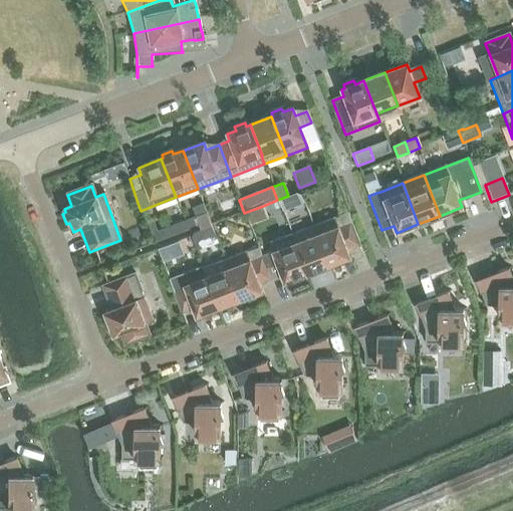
[(288,196),(277,200),(282,211),(292,207),(288,196)]
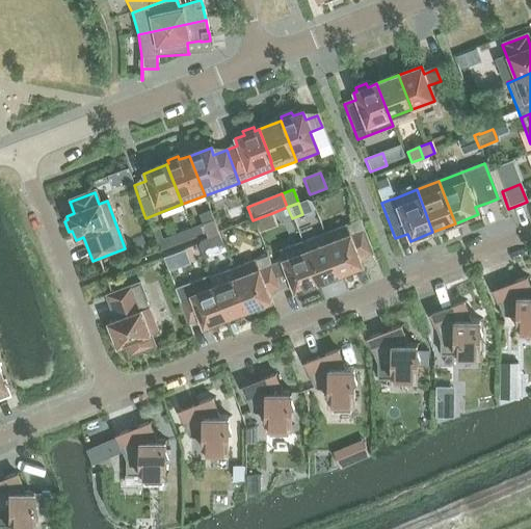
[(272,213),(253,220),(259,235),(277,228),(272,213)]
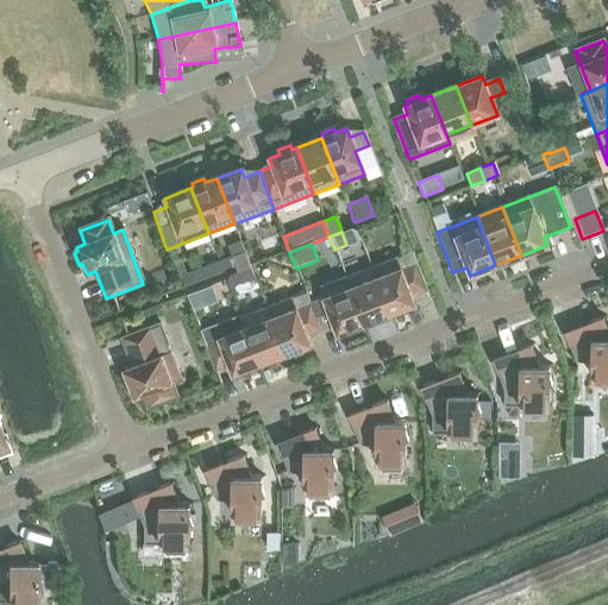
[(231,257),(236,271),(249,266),(244,252),(231,257)]
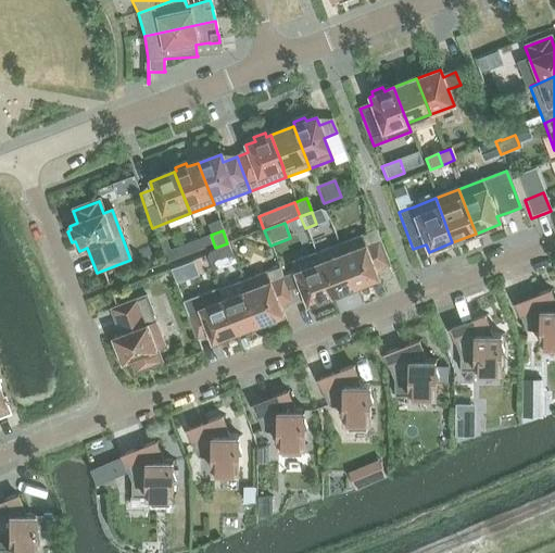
[(363,237),(340,246),(342,252),(356,288),(366,284),(379,279),(376,272),(388,267),(375,233),(363,237)]
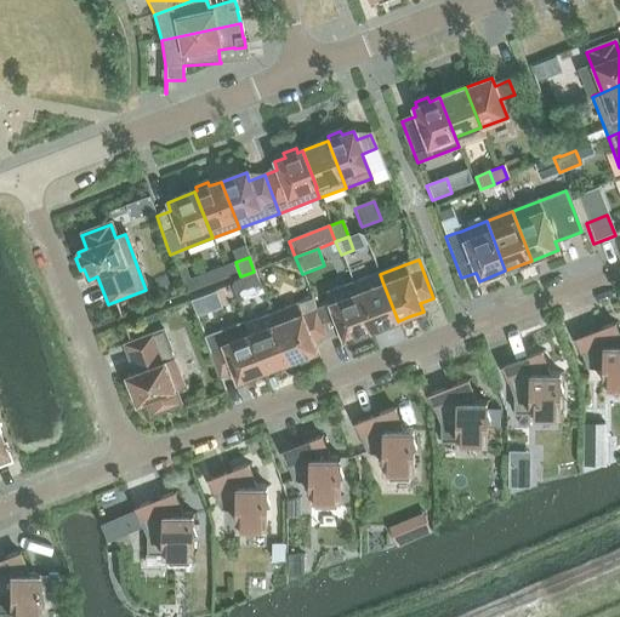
[(223,267),(194,279),(198,289),(227,278),(223,267)]
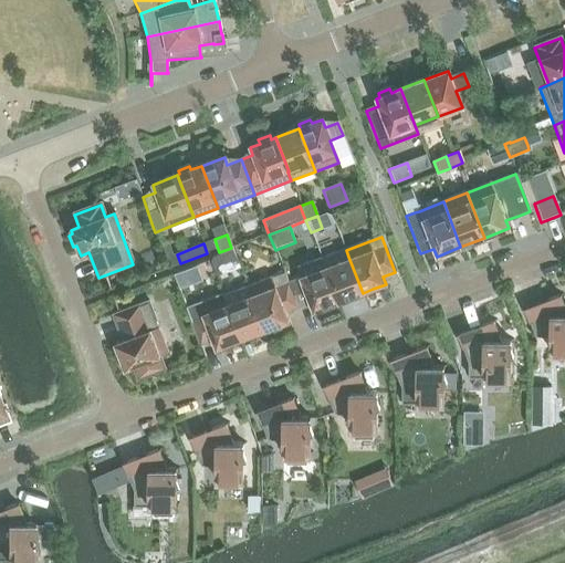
[(211,256),(211,261),(217,277),(239,268),(237,261),(231,248),(219,252),(211,256)]
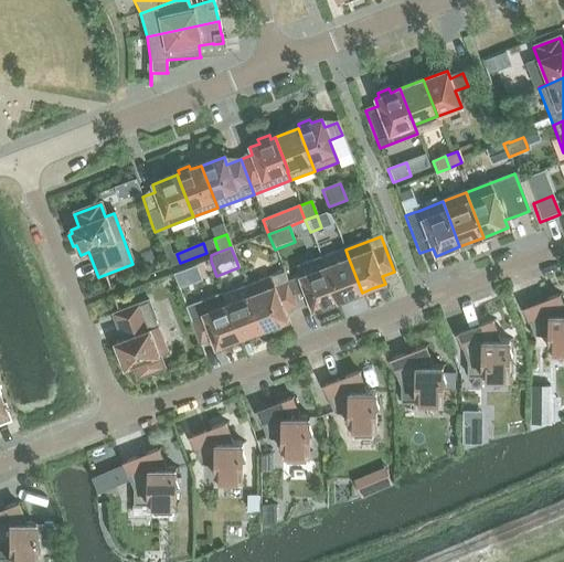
[(346,250),(321,260),(325,268),(326,267),(339,301),(362,293),(348,256),(346,250)]
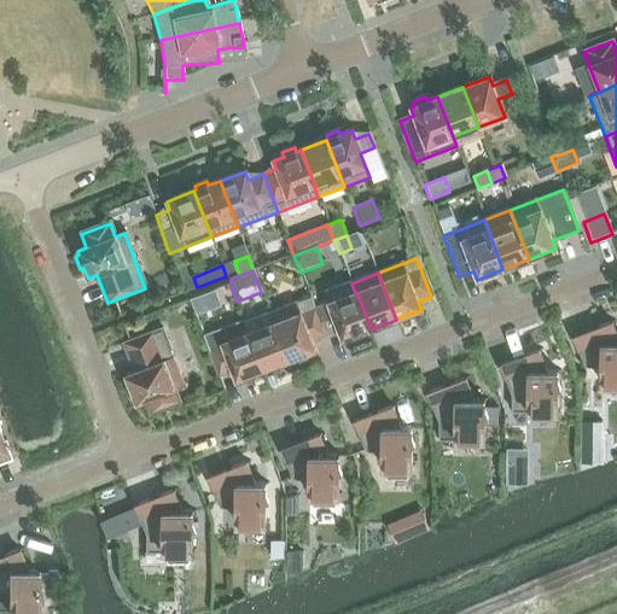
[(327,303),(315,308),(326,337),(338,332),(341,338),(342,340),(371,329),(356,292),(355,293),(351,284),(324,293),(327,303)]
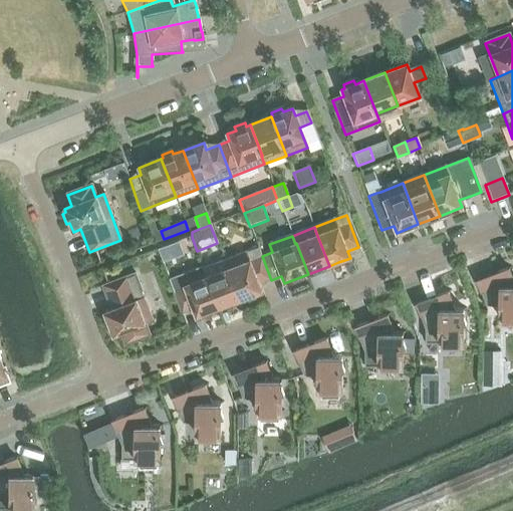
[(258,249),(226,261),(241,300),(242,299),(243,303),(254,299),(252,295),(261,292),(259,285),(271,280),(262,256),(261,257),(258,249)]
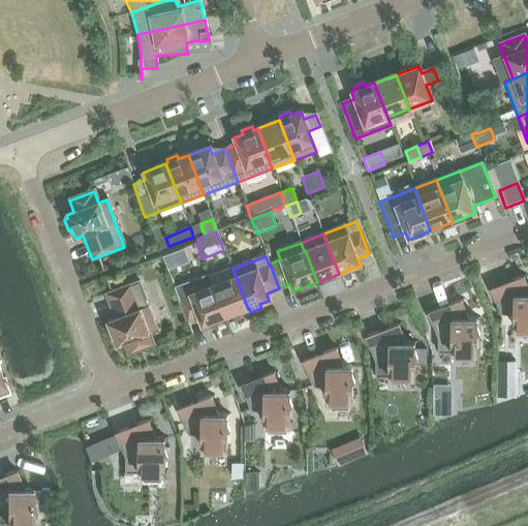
[(233,269),(210,278),(225,317),(248,309),(233,269)]
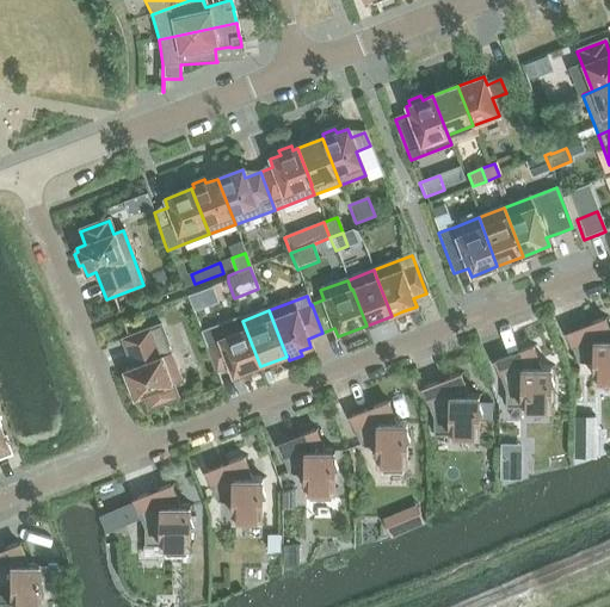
[(242,319),(202,334),(207,345),(204,346),(216,373),(229,369),(233,377),(260,366),(242,321),(242,319)]
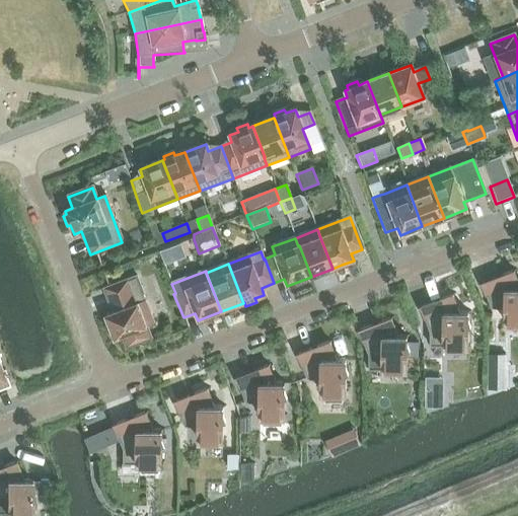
[(517,285),(513,273),(482,285),(491,309),(504,309),(504,324),(517,323),(517,285)]
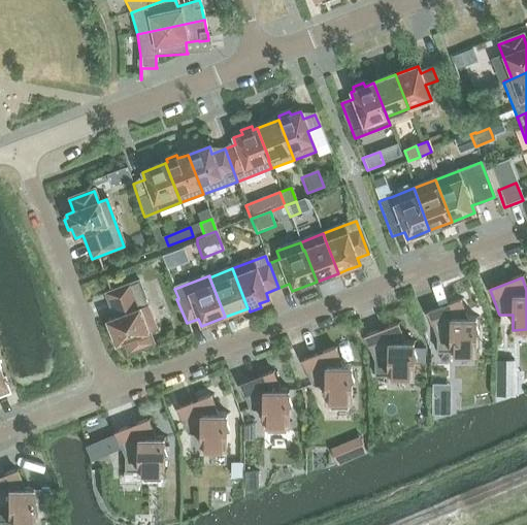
[(107,322),(110,331),(107,332),(111,343),(114,341),(117,345),(124,342),(128,354),(153,345),(147,333),(156,330),(138,283),(105,295),(114,319),(107,322)]
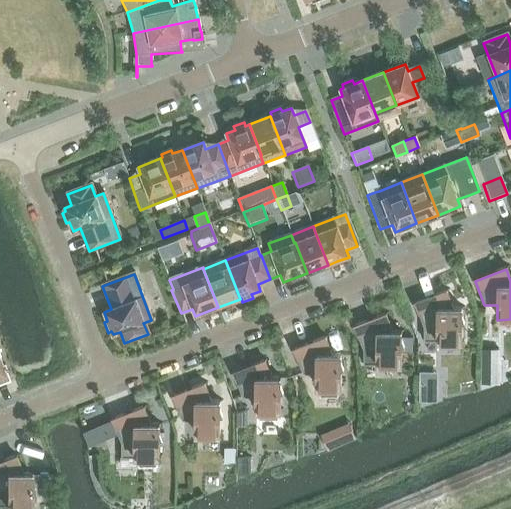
[(452,309),(445,292),(414,304),(423,328),(423,343),(461,342),(461,309),(452,309)]
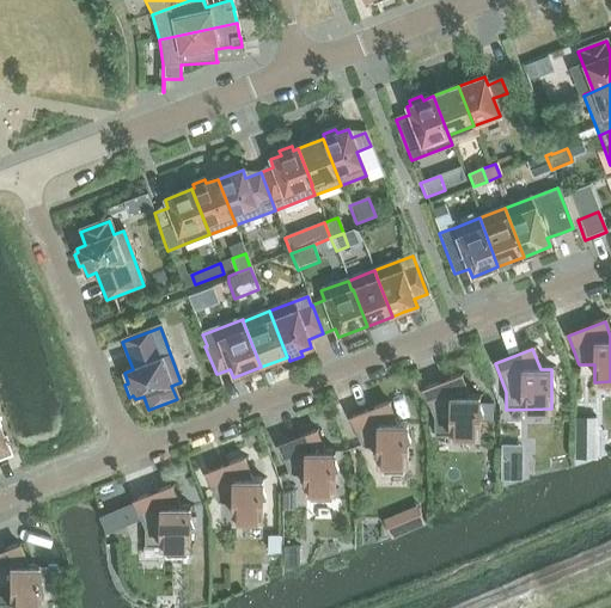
[(434,419),(434,437),(480,437),(480,419),(478,404),(478,398),(469,398),(460,378),(422,392),(434,419)]
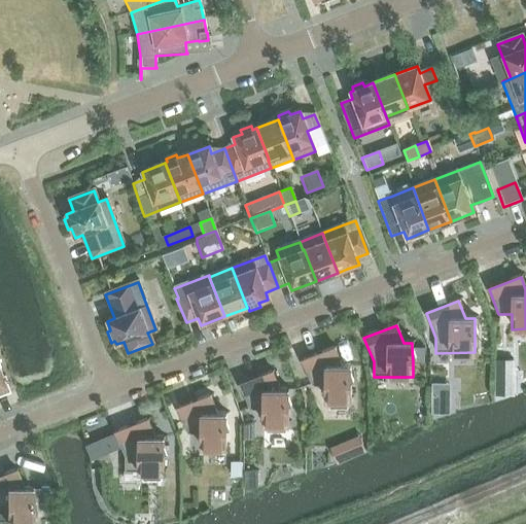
[(422,348),(412,348),(413,361),(422,361),(422,348)]
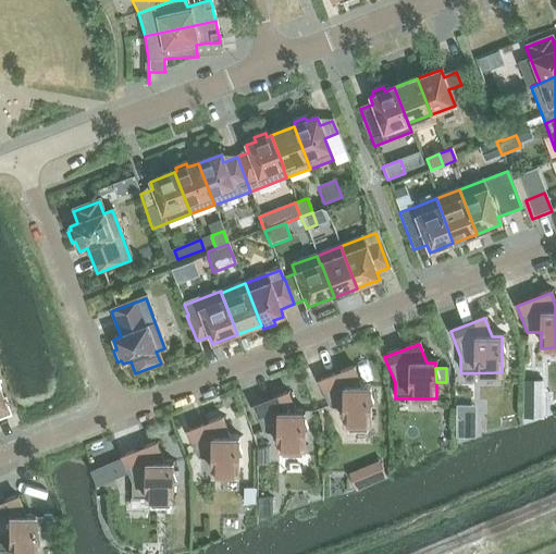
[(360,388),(354,369),(319,382),(329,408),(344,408),(344,423),(347,423),(347,433),(368,433),(367,423),(370,423),(370,388),(360,388)]
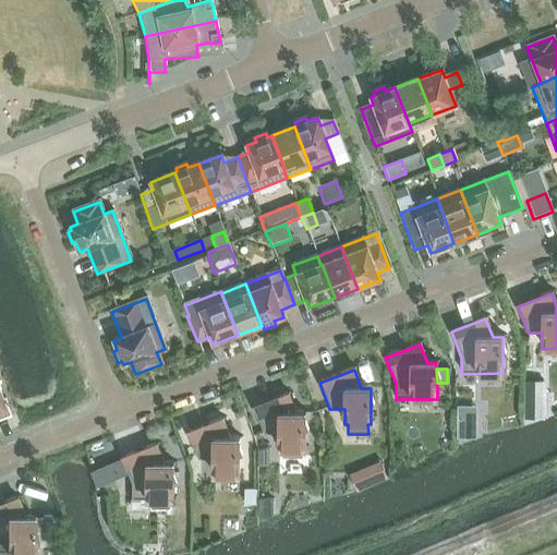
[(541,383),(523,383),(523,401),(542,401),(541,383)]
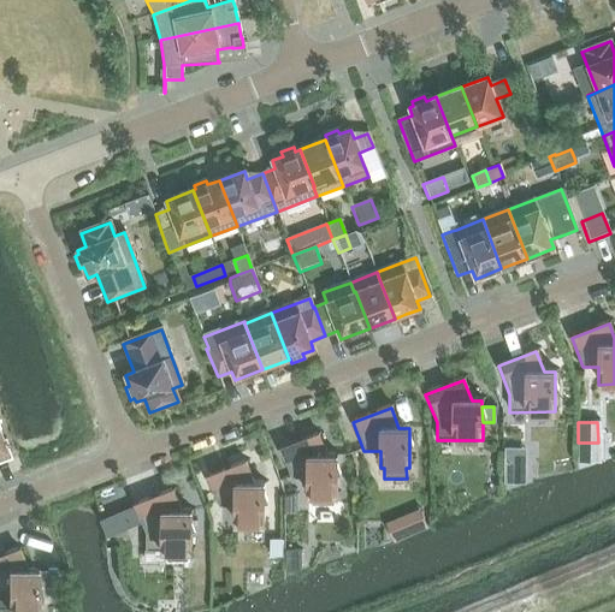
[(279,450),(291,479),(307,479),(307,495),(311,495),(311,507),(333,506),(333,495),(337,495),(336,456),(326,456),(318,435),(279,450)]
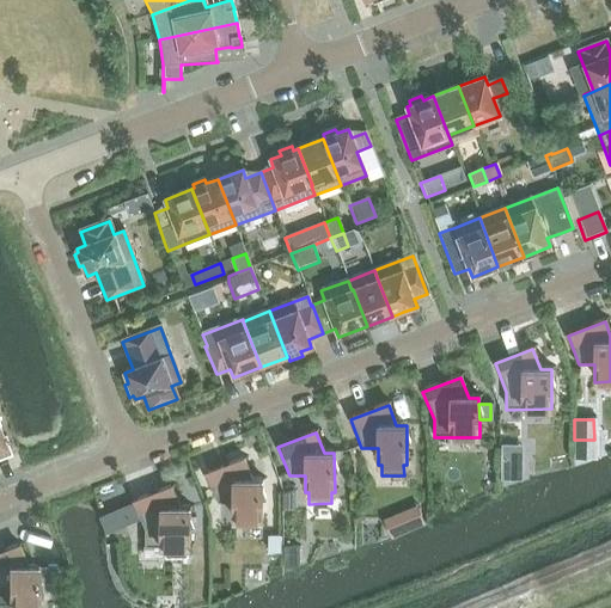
[(521,447),(500,447),(500,465),(500,480),(500,483),(521,483),(521,447)]
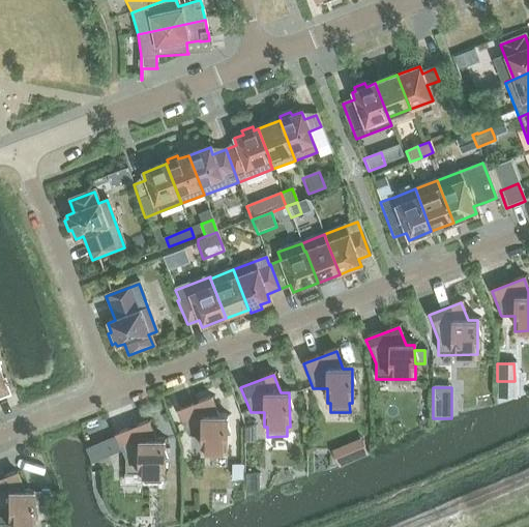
[(178,411),(187,436),(202,437),(202,451),(227,451),(227,416),(217,417),(211,399),(178,411)]
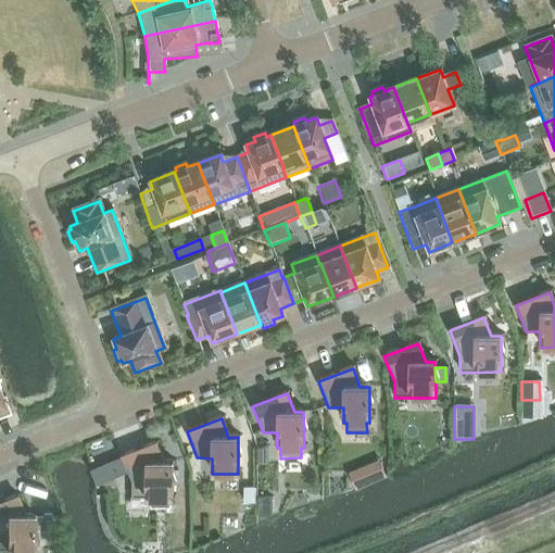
[(122,456),(131,482),(131,499),(149,499),(150,508),(169,507),(169,498),(173,498),(173,462),(163,462),(155,443),(122,456)]
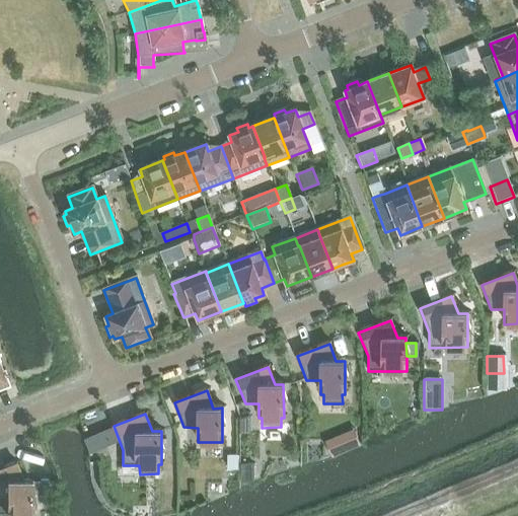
[(95,434),(83,439),(89,453),(100,449),(95,434)]
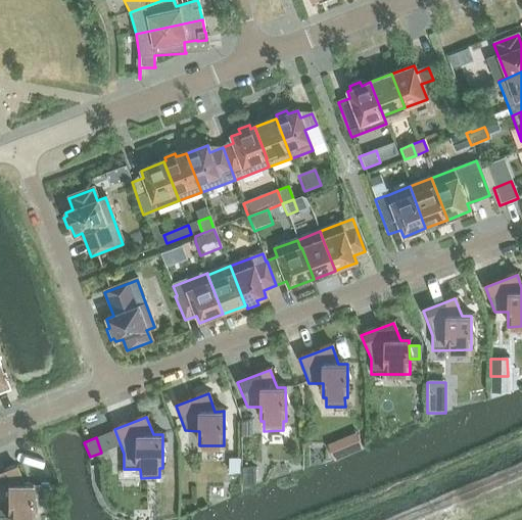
[(339,443),(328,448),(335,465),(346,460),(339,443)]
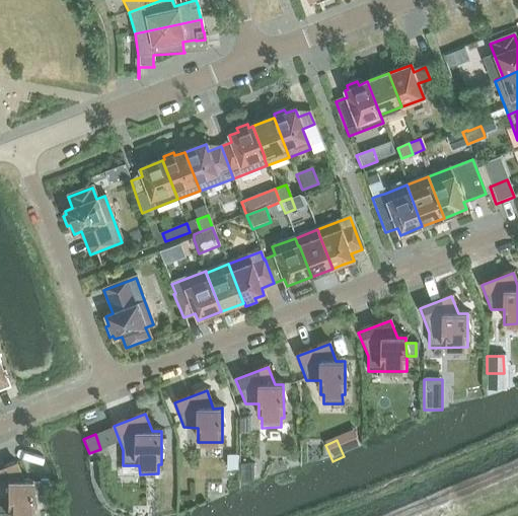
[(236,456),(227,456),(227,469),(236,469),(236,456)]
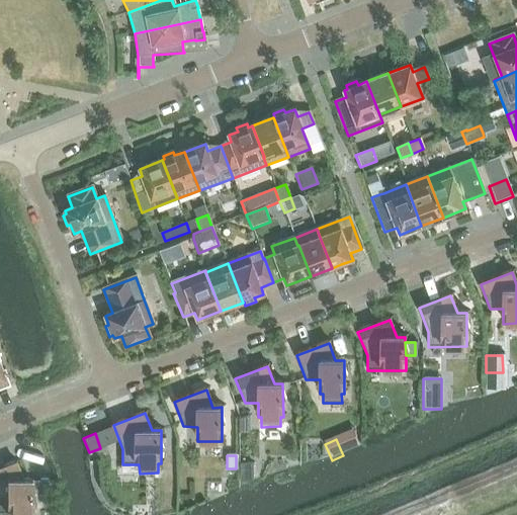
[(0,514),(6,514),(29,514),(30,481),(21,481),(15,463),(0,468),(0,514)]
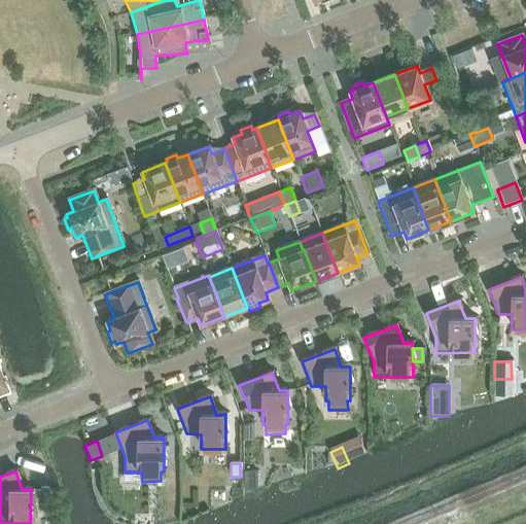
[(256,474),(244,473),(244,492),(256,492),(256,474)]
